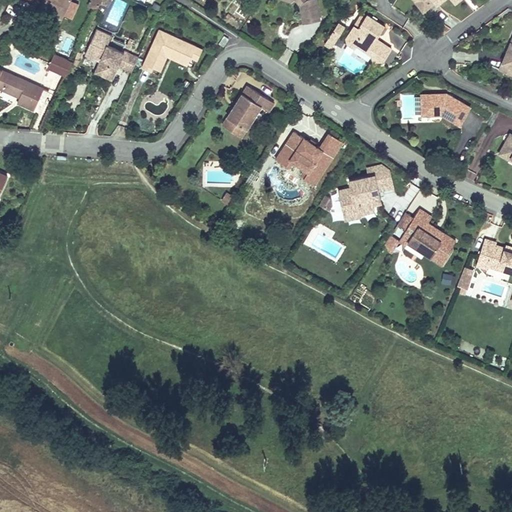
[(22,0),(63,18),(64,16),(71,1),(71,0),(22,0)]
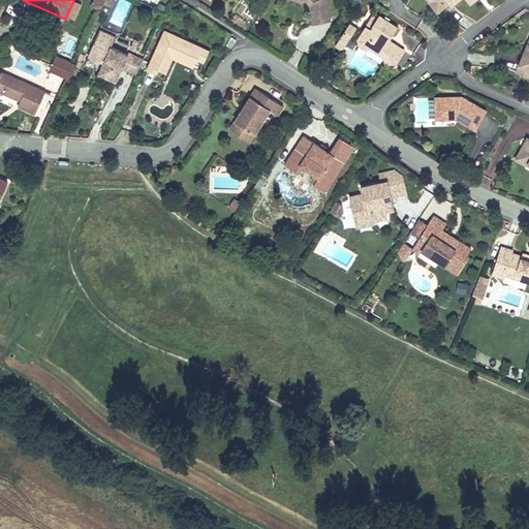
[(100,9),(104,0),(91,0),(90,4),(100,9)]
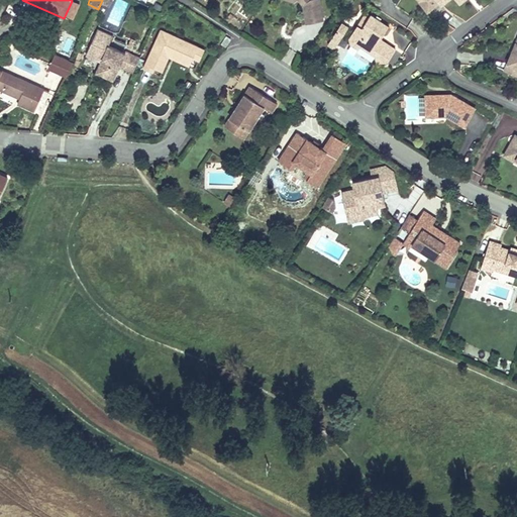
[(111,0),(103,0),(101,6),(108,9),(111,0)]
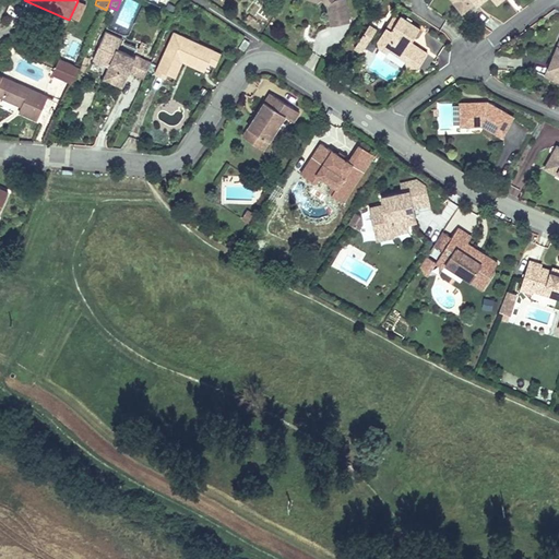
[(131,24),(139,3),(129,0),(127,0),(120,20),(131,24)]
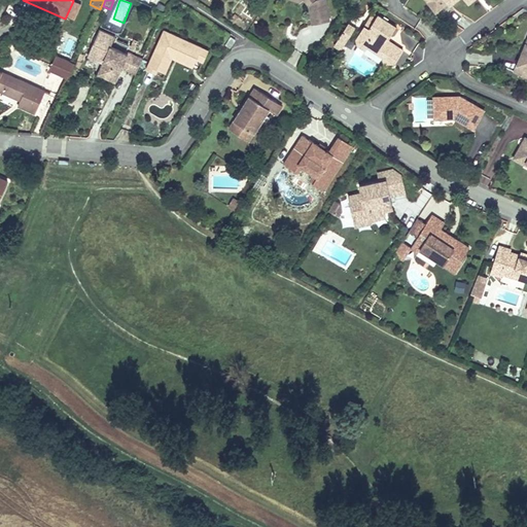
[(309,0),(306,3),(309,6),(312,25),(329,21),(324,0),(309,0)]
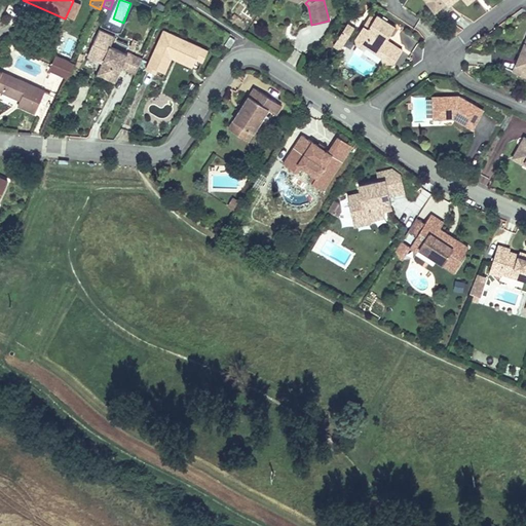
[(426,0),(436,10),(448,1),(449,3),(453,0),(426,0)]
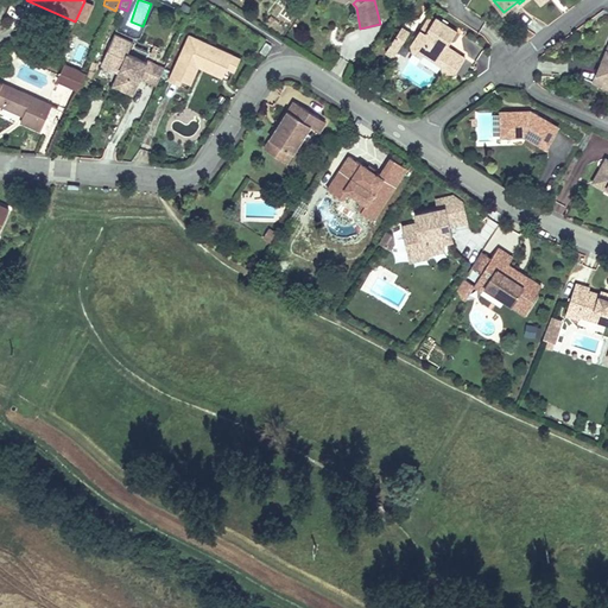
[(94,6),(84,1),(76,19),(86,24),(94,6)]
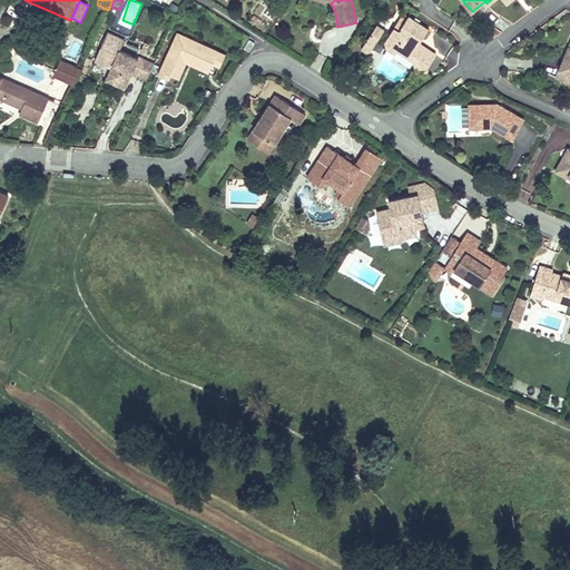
[(402,17),(387,40),(389,48),(396,53),(399,50),(416,61),(419,68),(425,67),(429,68),(438,55),(423,45),(422,47),(419,46),(421,43),(430,29),(410,17),(406,20),(402,17)]
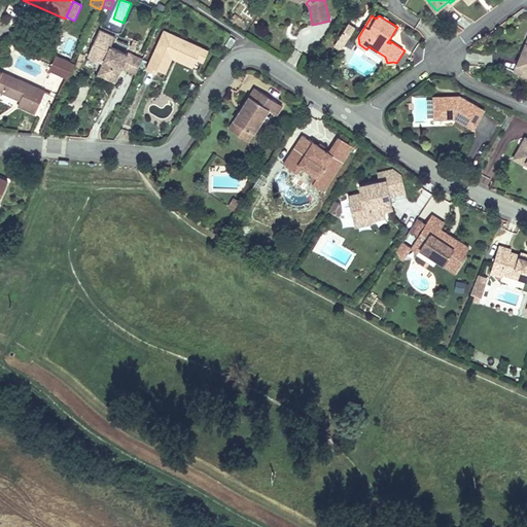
[(348,26),(344,32),(351,36),(354,31),(348,26)]
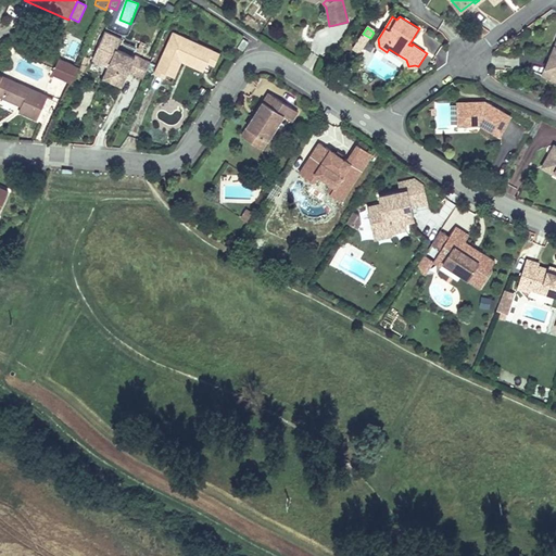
[(122,40),(104,33),(93,58),(108,64),(109,61),(111,62),(109,67),(104,77),(111,79),(109,83),(122,88),(128,73),(143,79),(151,62),(136,55),(135,58),(117,50),(122,40)]
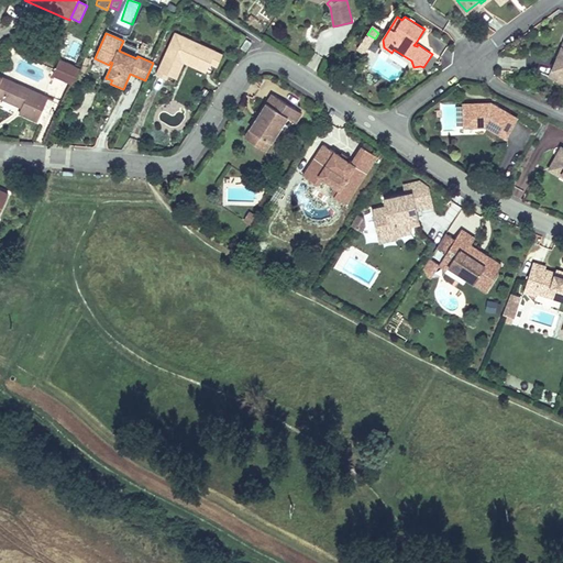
[(216,52),(175,33),(156,76),(166,80),(168,75),(176,79),(184,63),(185,59),(207,69),(210,64),(216,52)]
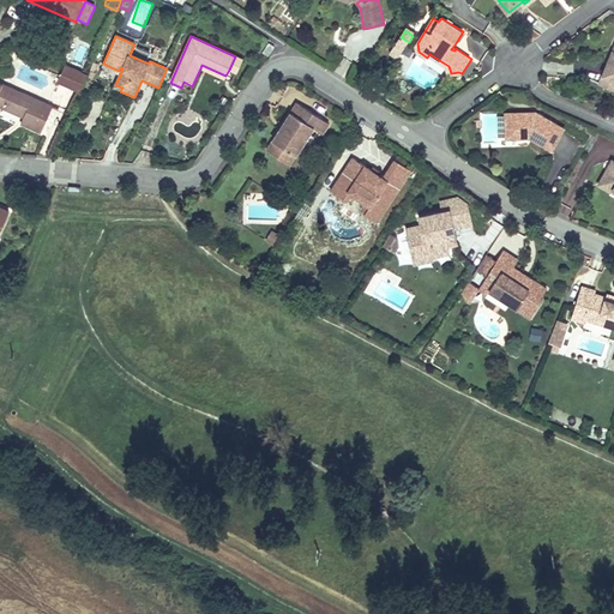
[(401,37),(395,47),(403,52),(409,42),(401,37)]
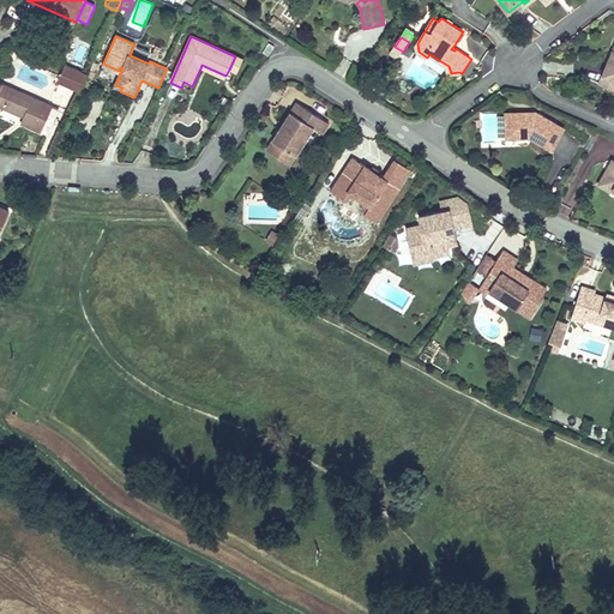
[(274,47),(269,42),(263,52),(268,55),(274,47)]
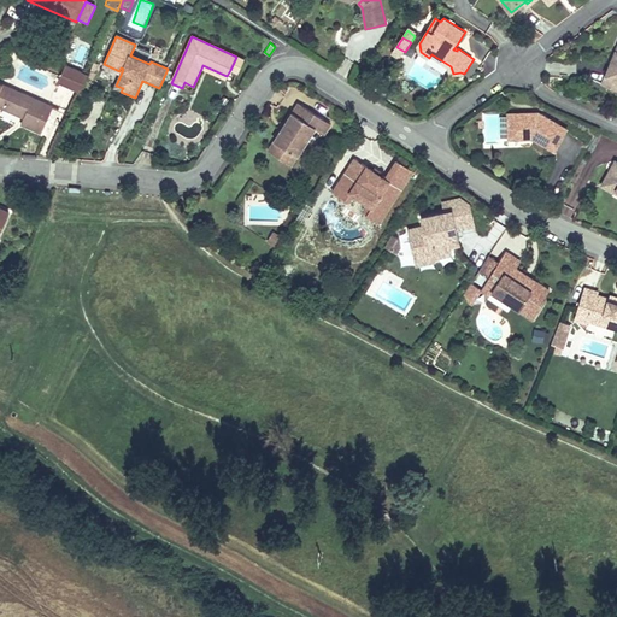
[(616,43),(616,47),(616,52),(616,53),(613,52),(604,77),(616,81),(616,43)]
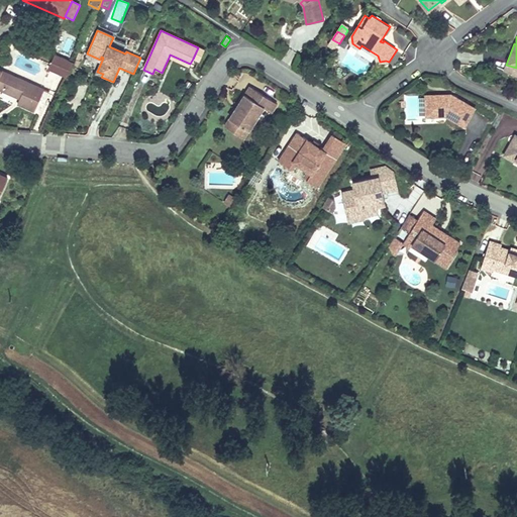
[(332,39),(329,43),(336,48),(339,43),(332,39)]
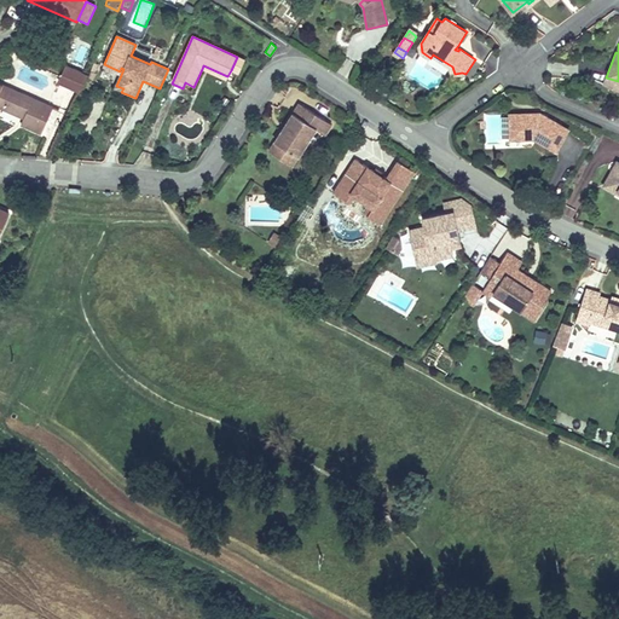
[(244,61),(237,57),(231,70),(238,74),(244,61)]
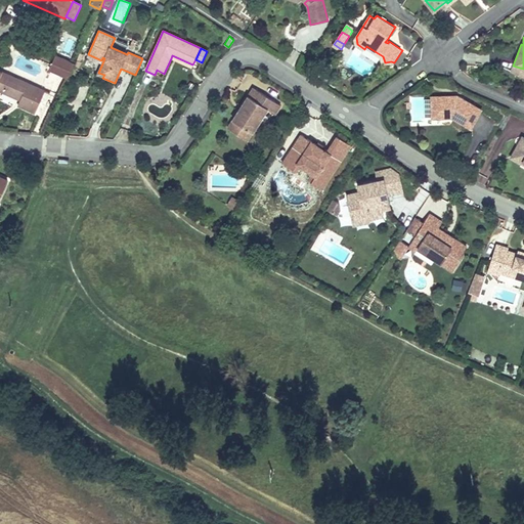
[(101,60),(88,54),(87,57),(102,63),(104,58),(102,57),(101,60)]
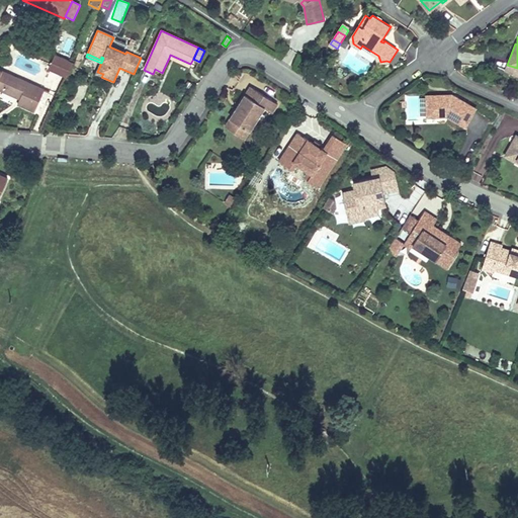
[(170,55),(169,58),(189,67),(190,64),(170,55)]
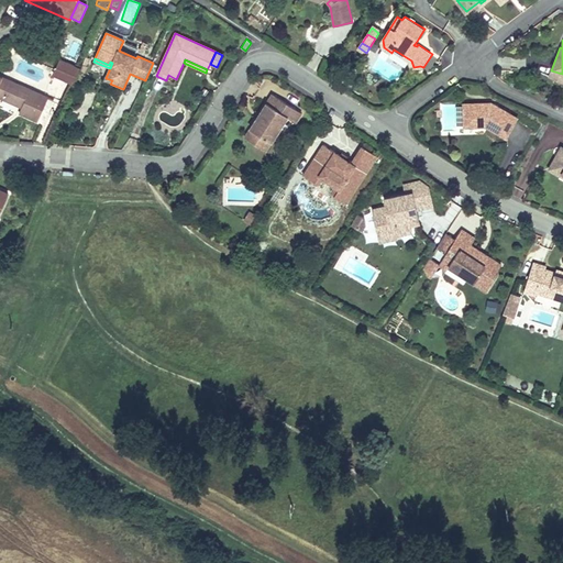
[(79,70),(58,62),(52,76),(72,86),(79,70)]
